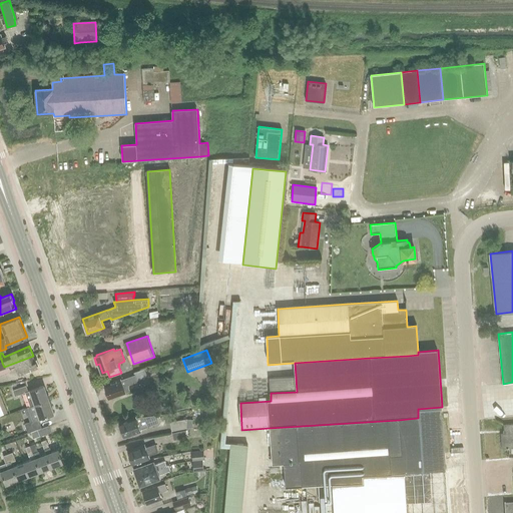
[(2,363),(0,364),(0,374),(15,369),(18,375),(37,367),(36,365),(38,365),(36,359),(35,360),(33,356),(4,367),(2,363)]
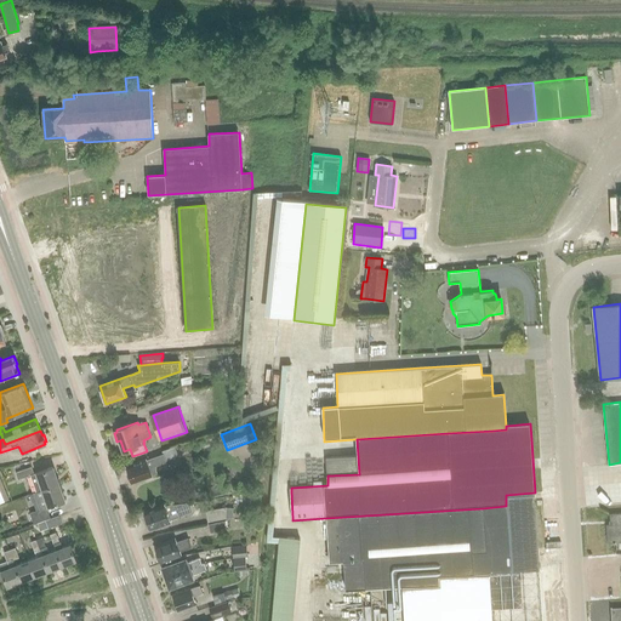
[(278,541),(274,620),(296,620),(300,536),(278,535),(279,465),(292,466),(292,457),(314,457),(314,448),(318,448),(318,438),(305,438),(305,449),(308,449),(307,454),(301,453),(301,443),(277,442),(274,541),(278,541)]
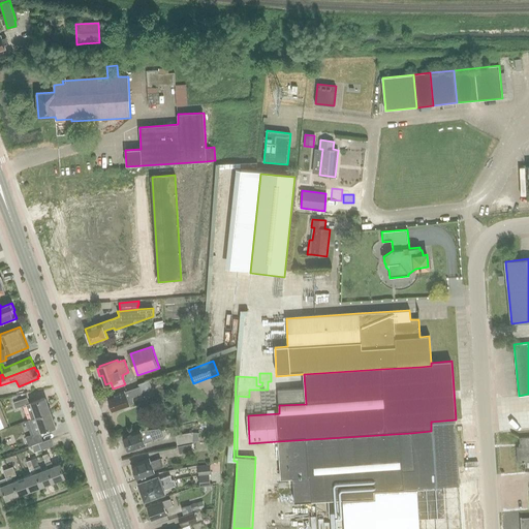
[(138,385),(139,387),(107,399),(112,411),(124,407),(124,408),(129,407),(129,405),(134,403),(132,398),(153,391),(150,381),(138,385)]
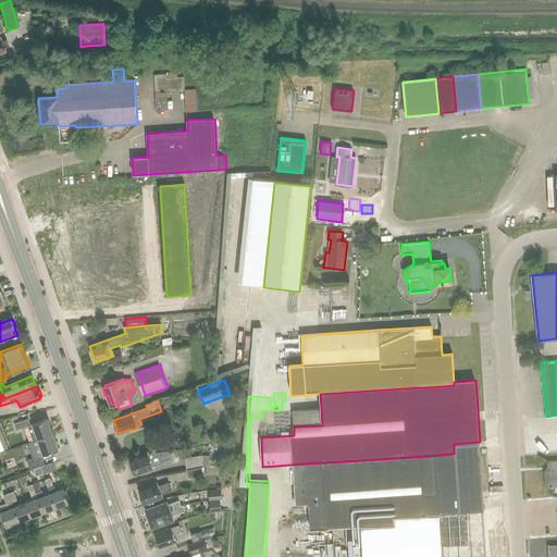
[(320,408),(292,410),(293,426),(321,424),(321,408),(320,408)]
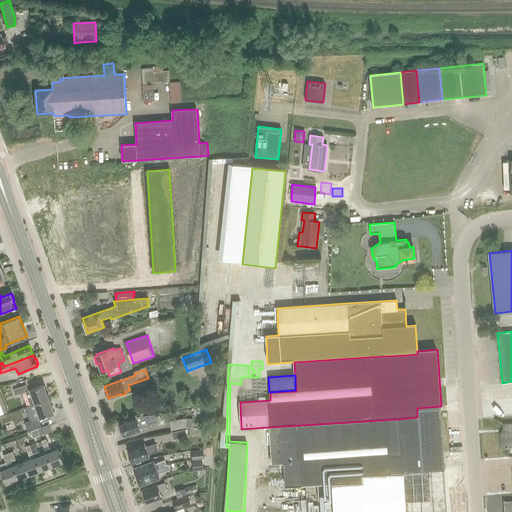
[(26,385),(13,389),(15,395),(26,392),(30,406),(49,399),(44,386),(30,390),(28,391),(26,385)]
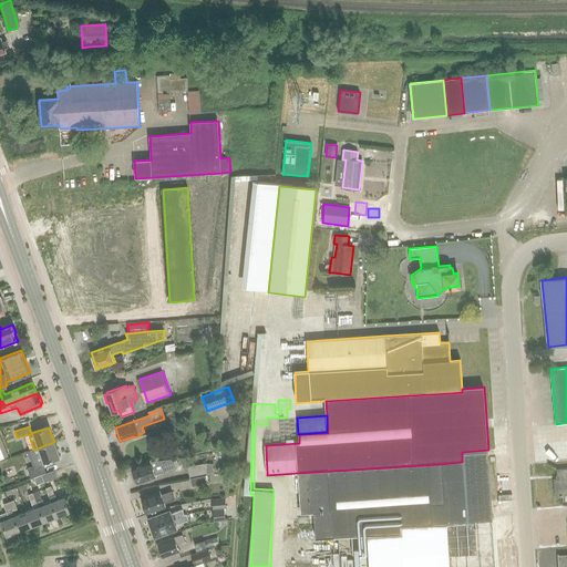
[(35,465),(28,468),(30,475),(31,478),(45,473),(44,470),(42,463),(44,463),(60,457),(54,442),(33,450),(31,450),(35,465)]
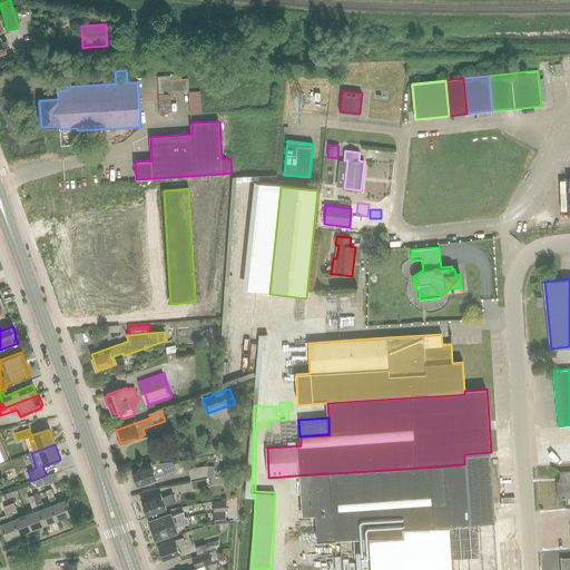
[(552,465),(569,463),(569,444),(551,446),(552,465)]
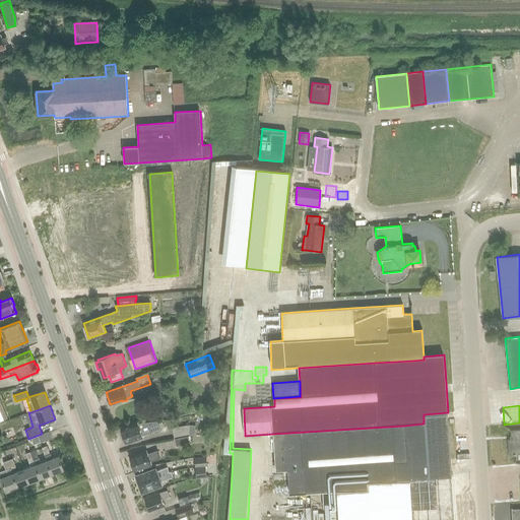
[(448,412),(424,414),(424,424),(427,460),(428,476),(435,476),(452,475),(448,412)]
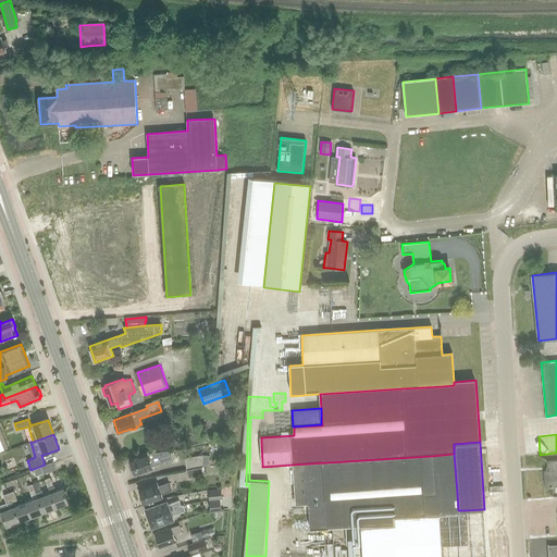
[(152,463),(160,460),(158,454),(149,455),(148,454),(130,460),(132,467),(131,467),(133,473),(134,473),(135,474),(153,468),(152,463)]
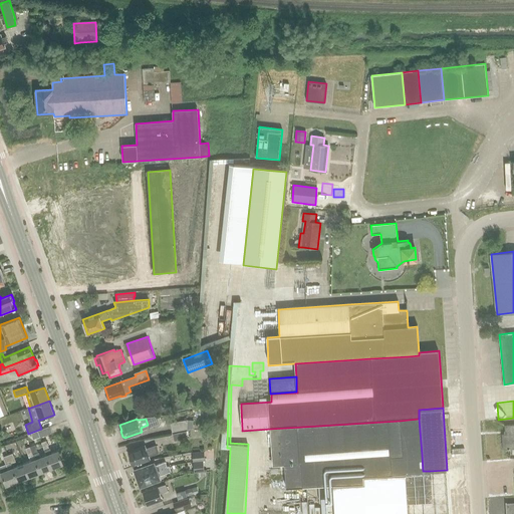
[(400,421),(270,429),(273,464),(273,465),(285,465),(286,488),(302,487),(303,490),(334,488),(335,488),(364,486),(364,478),(423,475),(423,471),(422,455),(419,419),(400,421)]
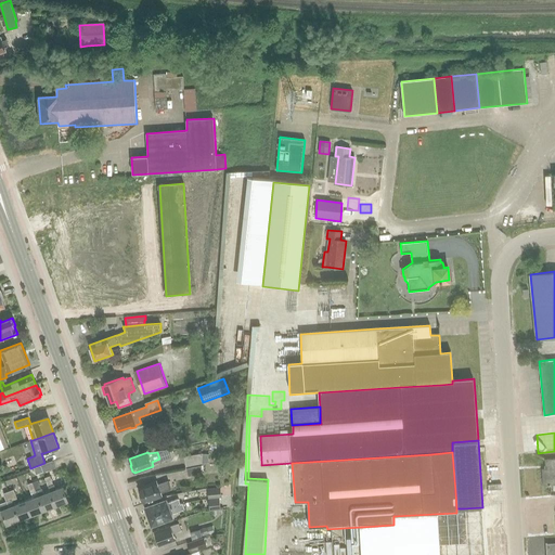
[(203,453),(184,456),(186,466),(202,463),(203,453)]
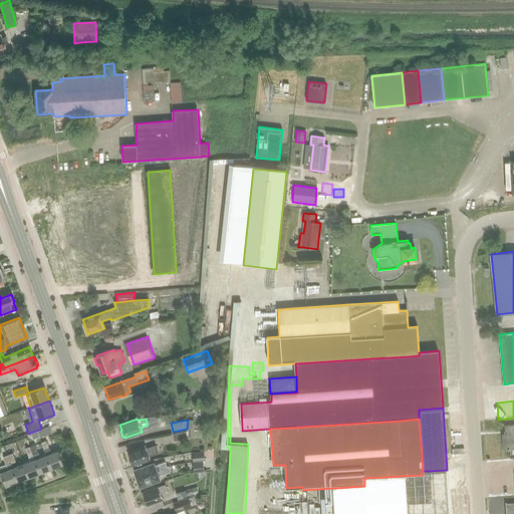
[(513,425),(504,426),(505,435),(502,435),(503,450),(513,449),(513,425)]
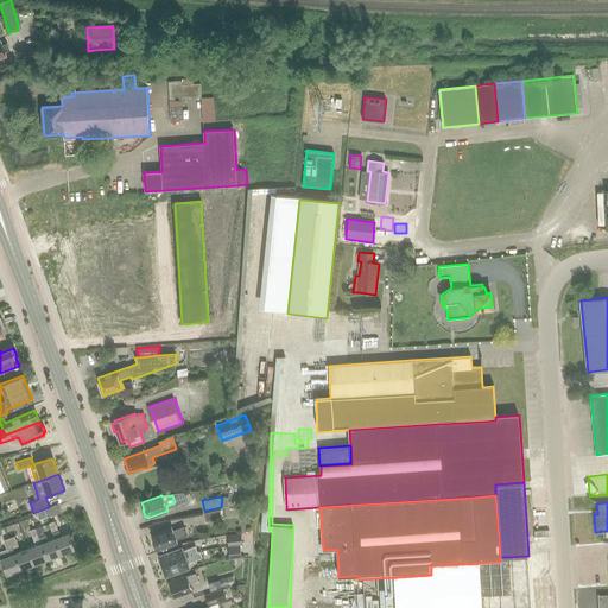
[(58,505),(45,510),(48,518),(62,513),(59,508),(58,505)]
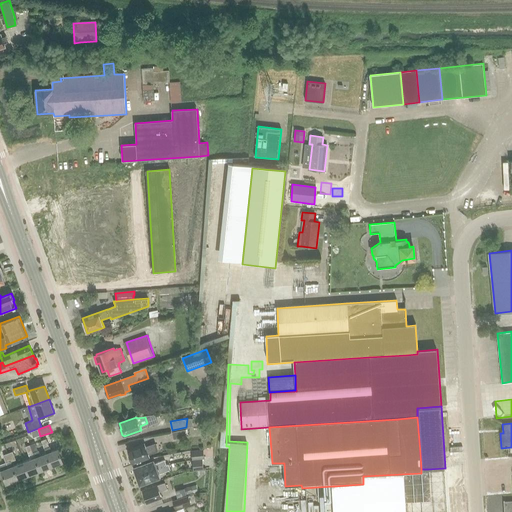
[(187,430),(172,433),(173,439),(189,436),(187,430)]
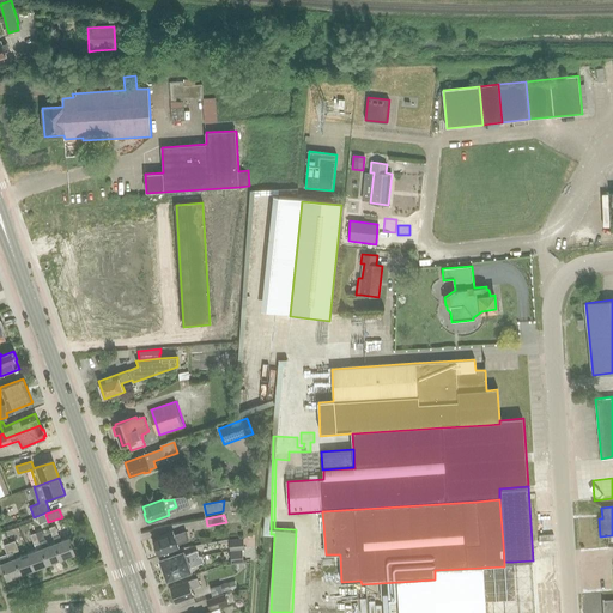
[(56,544),(49,546),(46,540),(42,530),(37,533),(49,564),(62,559),(56,544)]
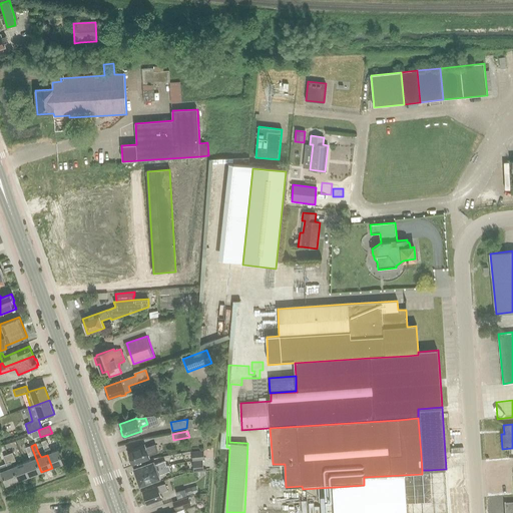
[(148,456),(158,452),(155,445),(145,448),(144,445),(128,451),(132,464),(149,458),(148,456)]
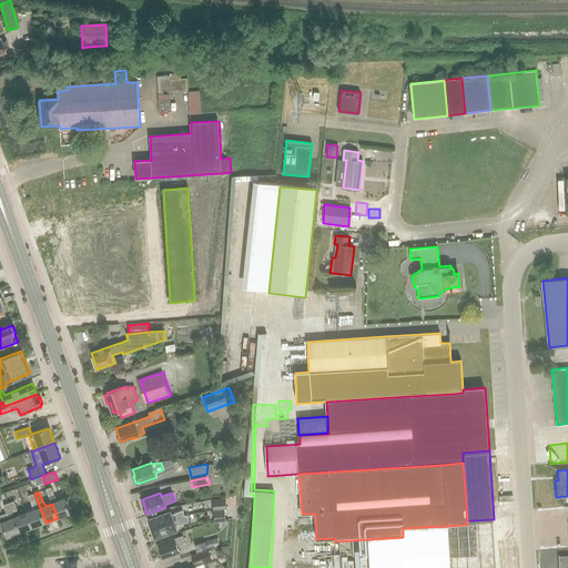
[(32,528),(46,523),(34,494),(29,496),(34,510),(27,513),(32,528)]
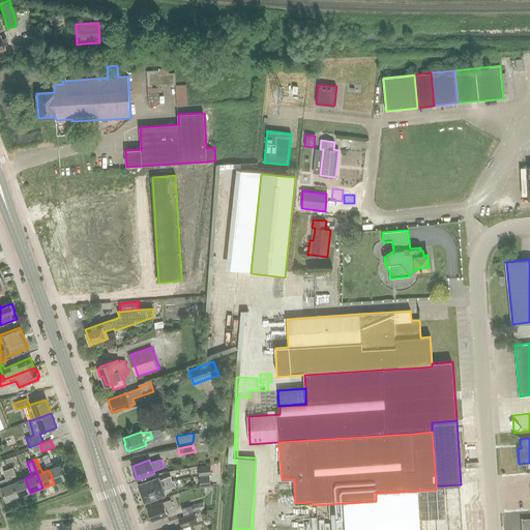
[(49,470),(54,483),(65,479),(60,466),(49,470)]
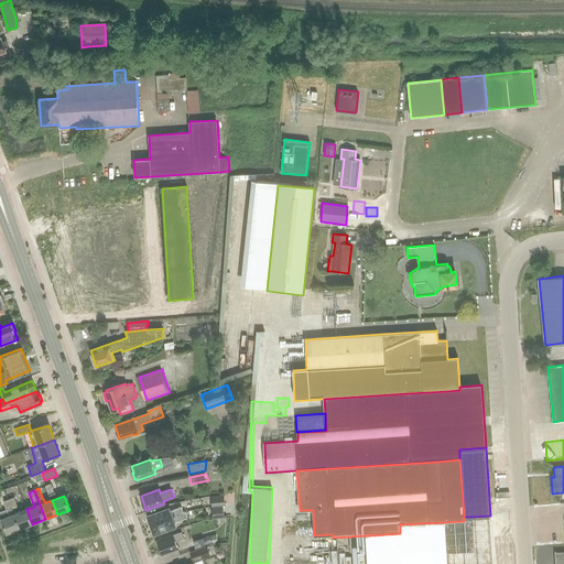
[(212,507),(223,506),(225,505),(224,496),(210,497),(212,507)]
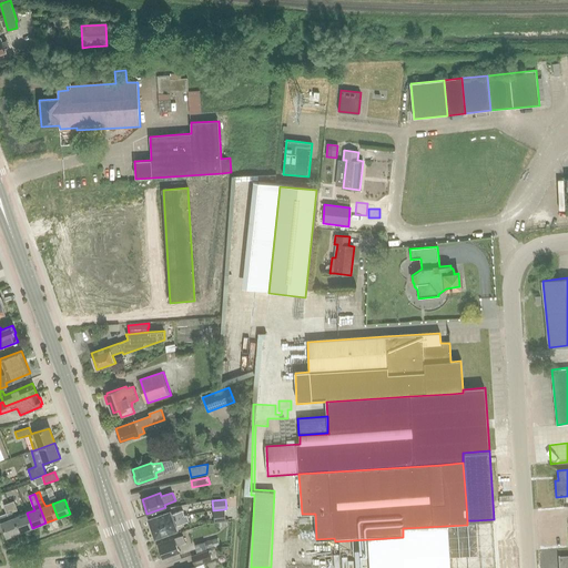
[(213,510),(214,523),(225,520),(224,509),(213,510)]
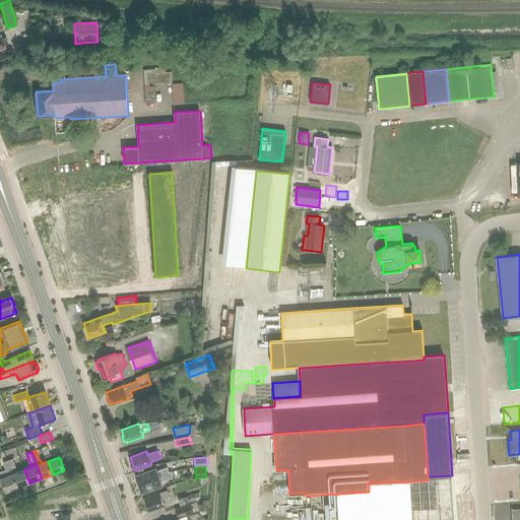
[(139,483),(169,472),(167,468),(156,471),(155,468),(149,471),(148,470),(143,472),(136,475),(139,483)]
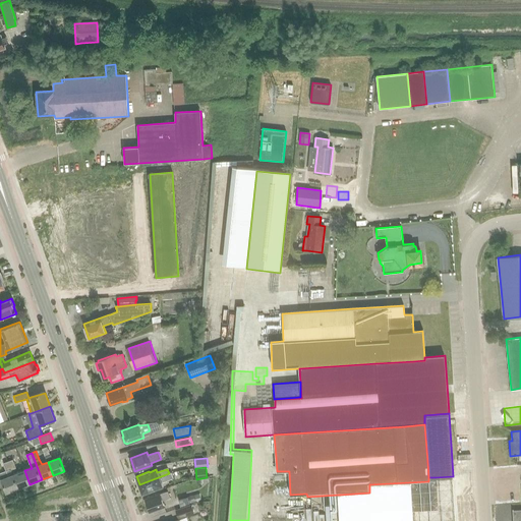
[(18,488),(30,484),(24,470),(13,475),(18,488)]
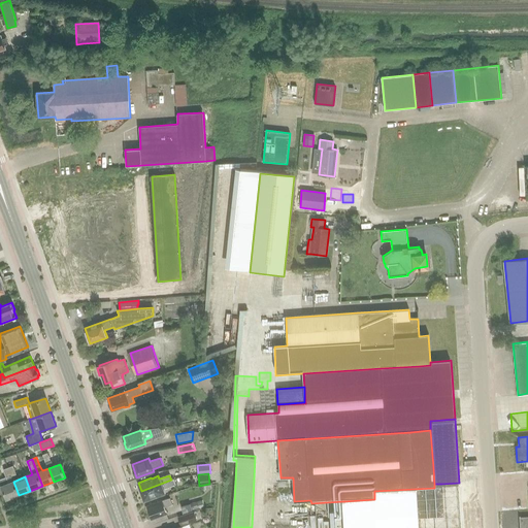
[(173,479),(171,480),(141,491),(144,499),(152,496),(152,497),(158,496),(157,495),(164,492),(163,489),(175,485),(173,479)]
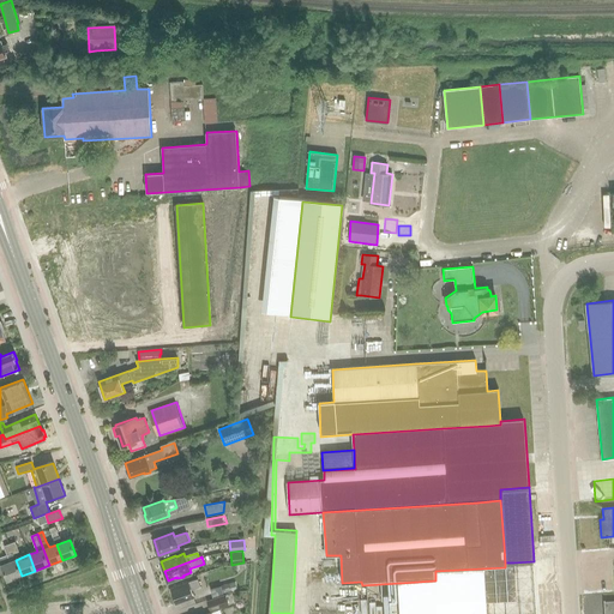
[(8,581),(22,576),(16,560),(1,565),(8,581)]
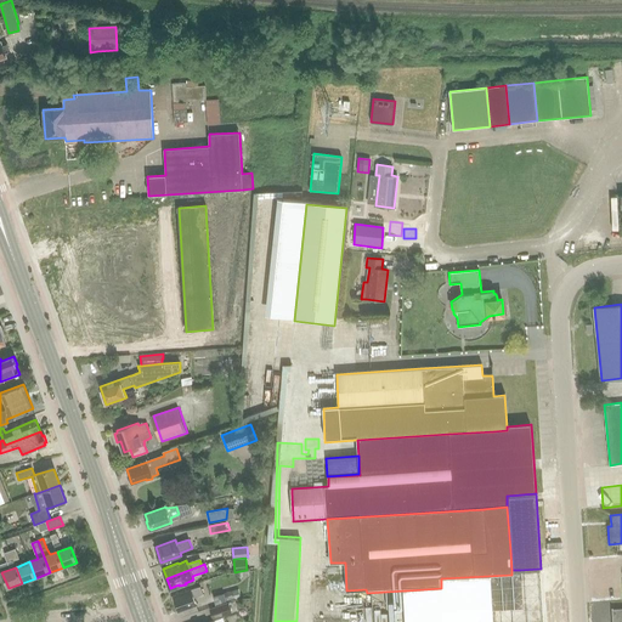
[(441,588),(406,591),(407,621),(524,621),(522,604),(521,578),(520,570),(512,570),(512,575),(441,578),(441,588)]
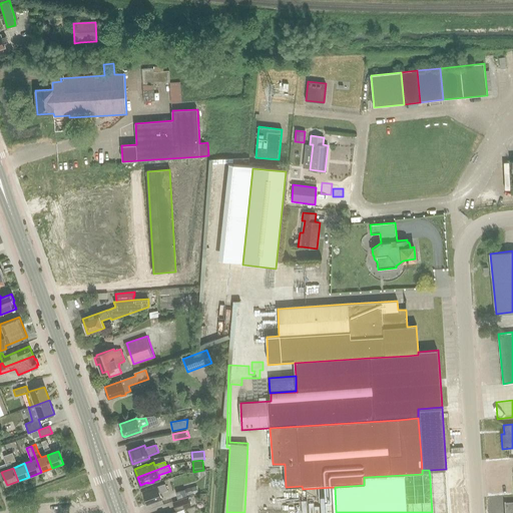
[(446,476),(430,477),(431,498),(447,498),(446,476)]
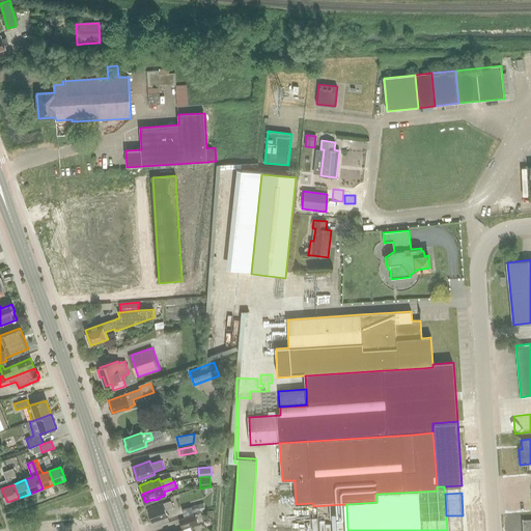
[(166,510),(173,507),(171,501),(147,509),(152,522),(168,516),(166,510)]
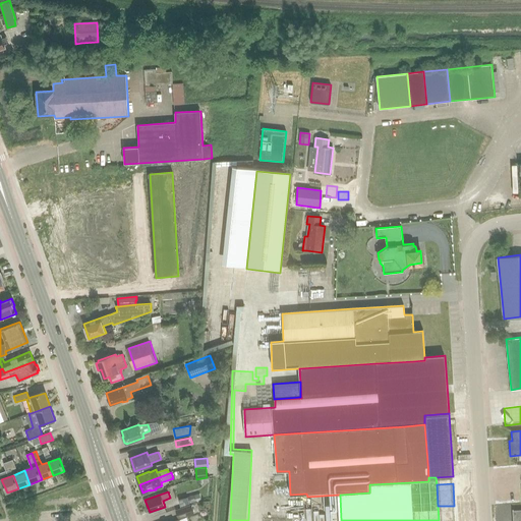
[(201,501),(199,494),(179,500),(181,507),(201,501)]
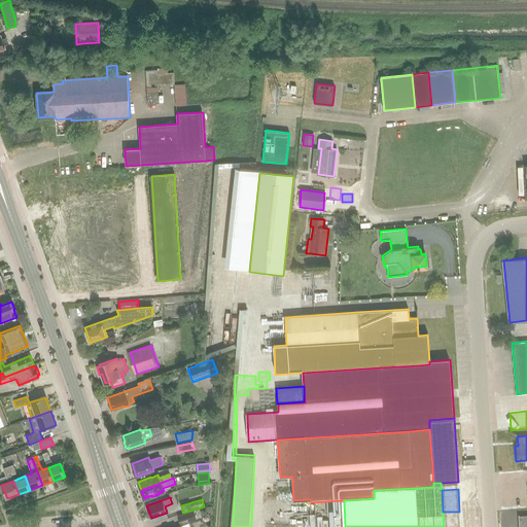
[(196,519),(194,511),(178,516),(180,524),(196,519)]
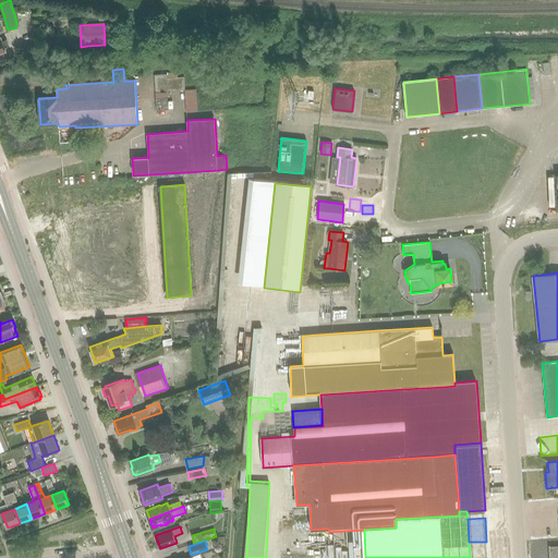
[(486,557),(486,542),(469,542),(470,557),(486,557)]
